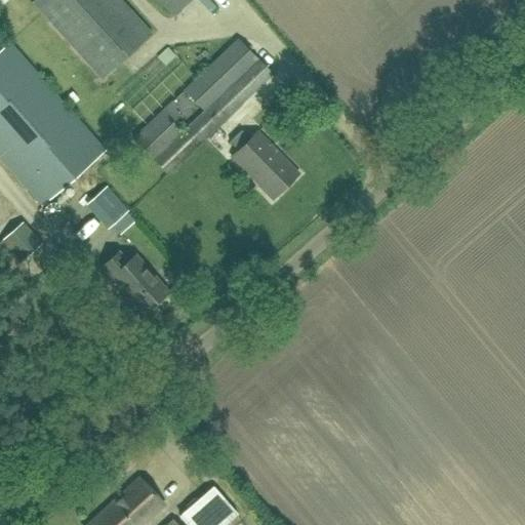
[(99,79),(149,35),(117,0),(31,0),(30,2),(99,79)]
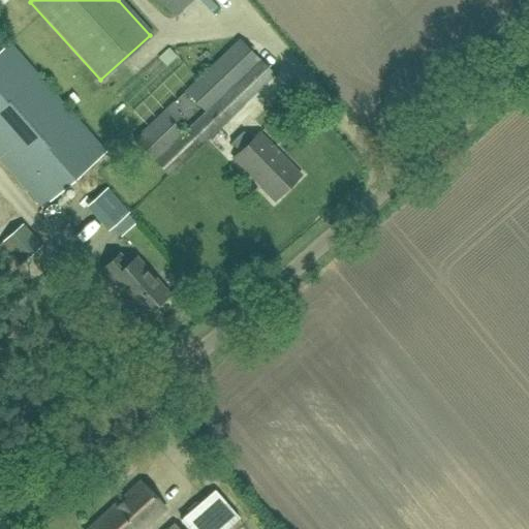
[(159,0),(174,14),(189,0),(159,0)]
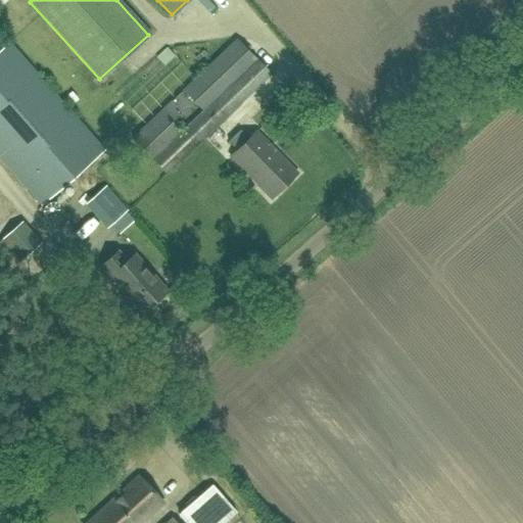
[(271,75),(235,40),(132,139),(165,175),(271,75)]
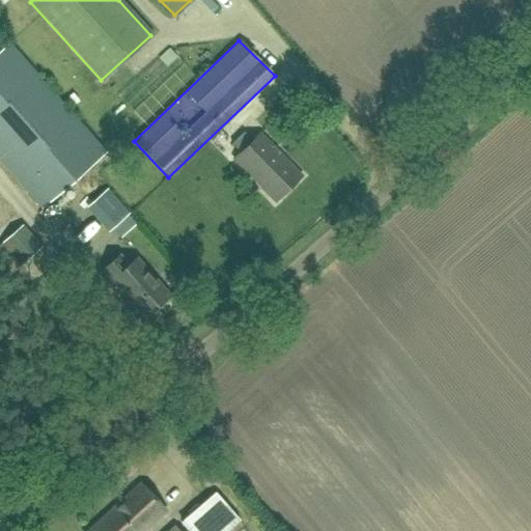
[(7,43),(0,48),(0,164),(38,208),(103,151),(7,43)]
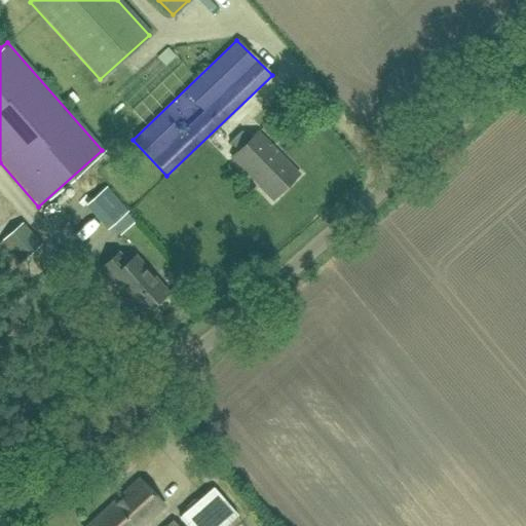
[(235,149),(228,156),(250,178),(251,177),(257,182),(256,184),(269,198),(296,172),(273,149),(272,150),(266,144),(267,143),(255,129),(248,138),(238,128),(226,141),(235,149)]
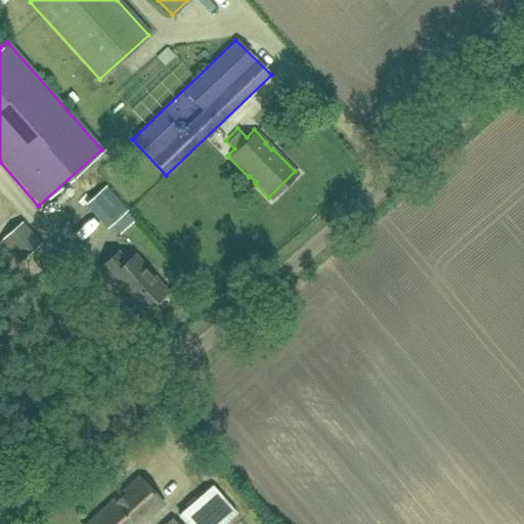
[(83,206),(101,188),(93,179),(75,198),(83,206)]
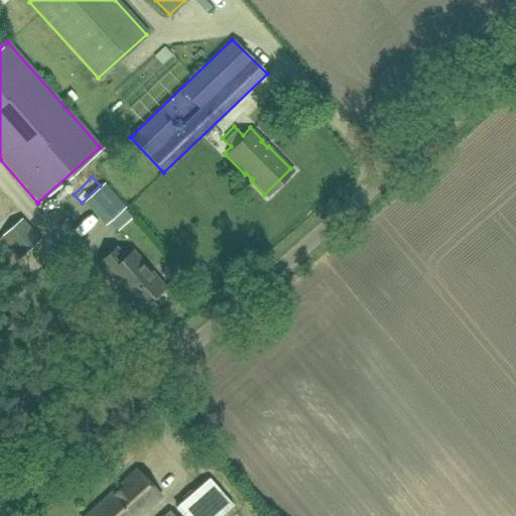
[(100,225),(87,234),(94,243),(107,234),(100,225)]
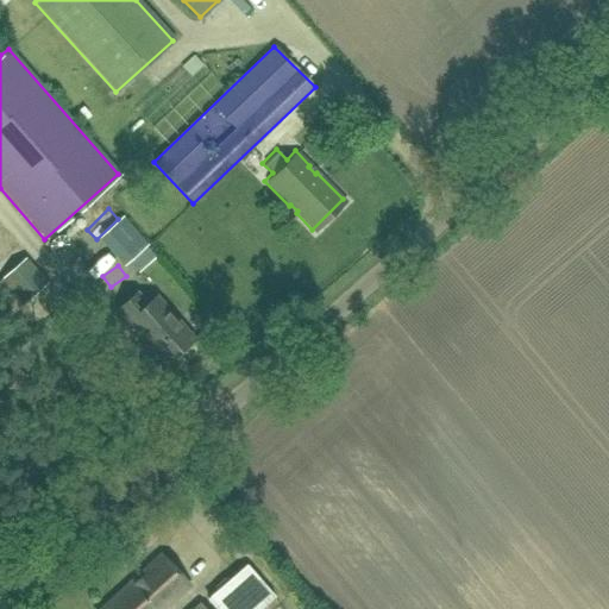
[(163,363),(190,338),(154,295),(145,302),(136,293),(115,311),(163,363)]
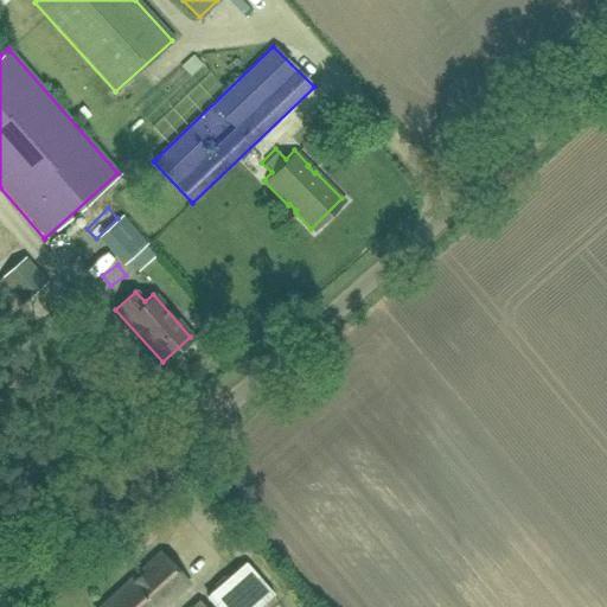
[(155,555),(110,598),(98,606),(161,606),(184,587),(155,555)]
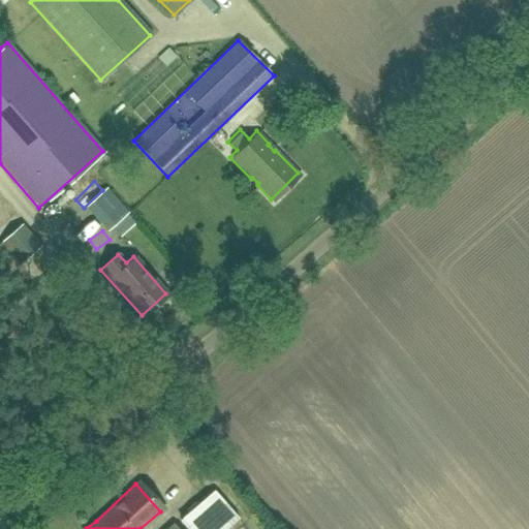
[(183,521),(191,528),(225,528),(239,517),(215,492),(183,521)]
